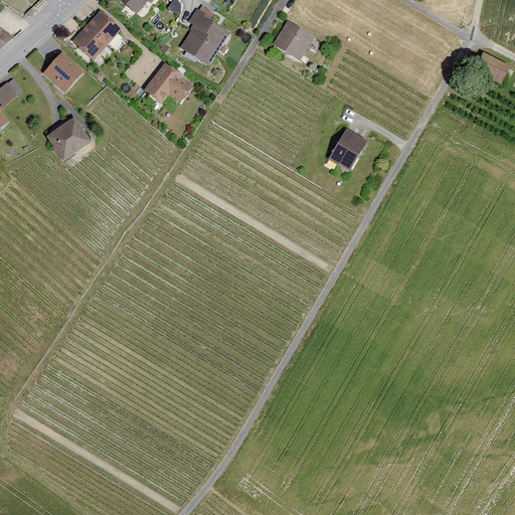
[(156,0),(123,0),(137,11),(145,0),(148,0),(153,4),(156,0)]
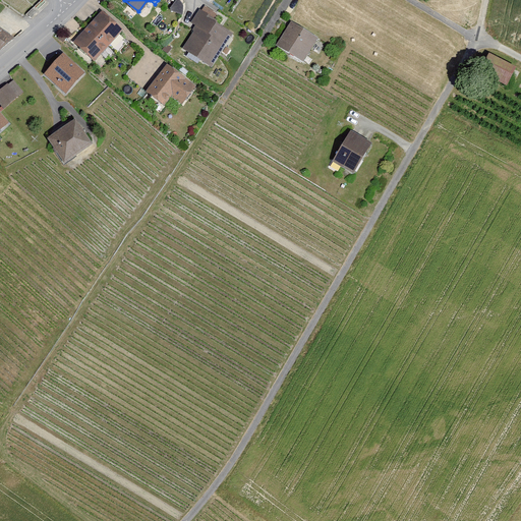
[(217,19),(199,8),(190,22),(195,25),(181,48),(209,65),(218,50),(224,54),(228,47),(223,44),(231,32),(217,22),(217,19)]
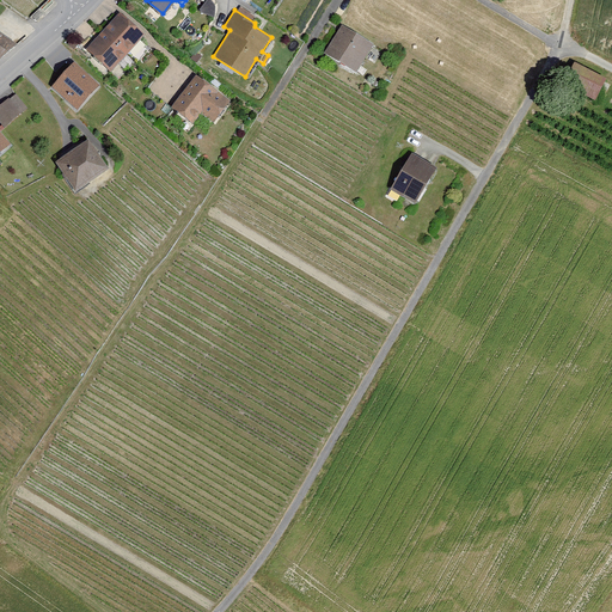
[(145,34),(120,12),(87,49),(112,71),(145,34)]
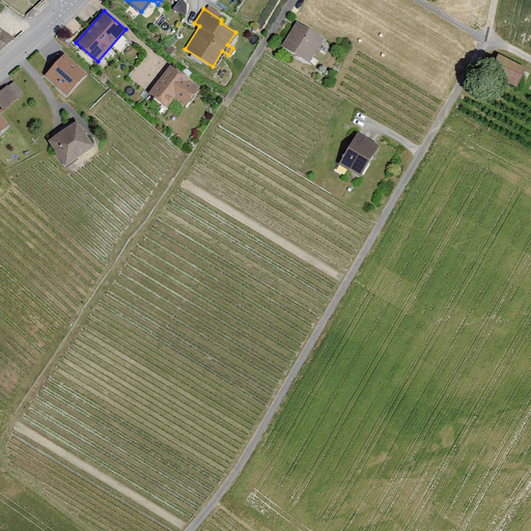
[(298,22),(282,45),(308,61),(324,38),(298,22)]
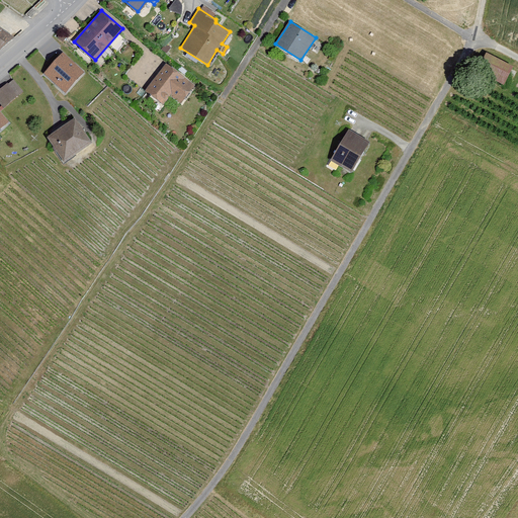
[(0,50),(15,37),(0,27),(0,50)]
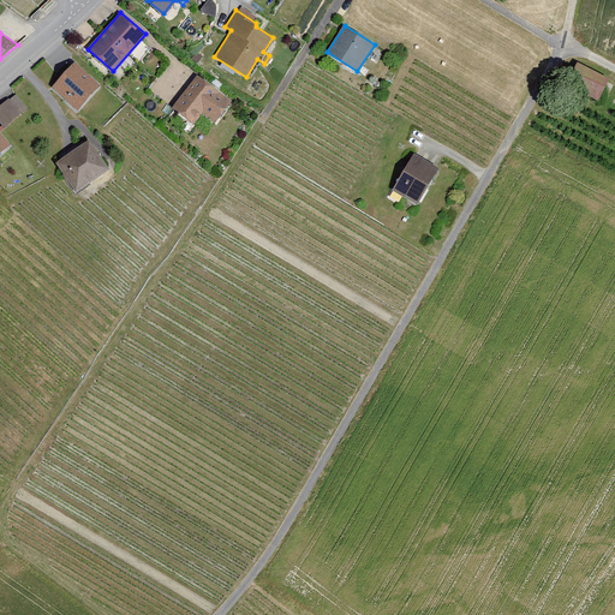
[(100,85),(75,64),(53,87),(78,109),(100,85)]
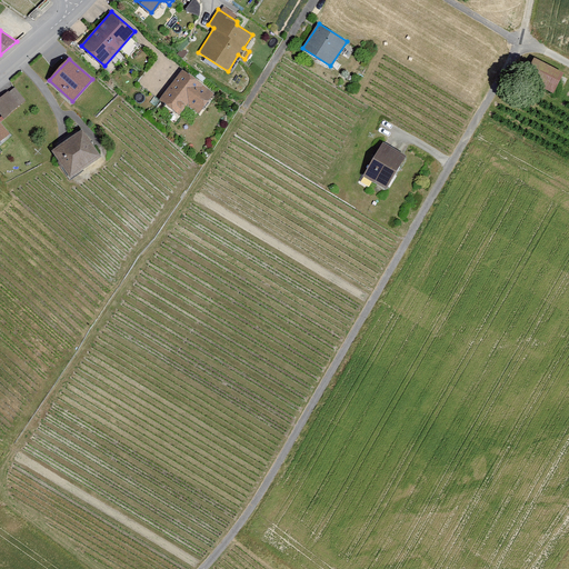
[(568,73),(548,62),(540,79),(568,92),(568,89),(568,73)]
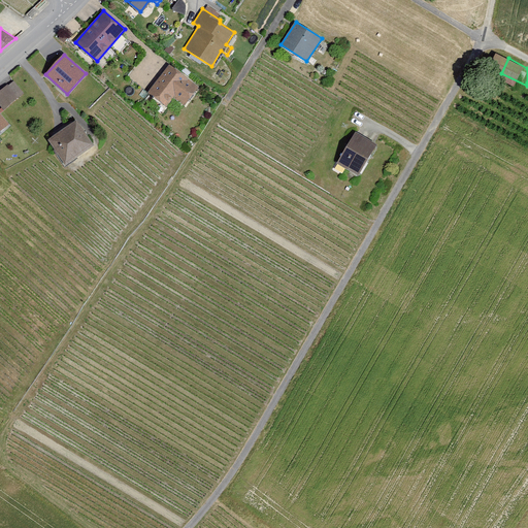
[(198,90),(170,68),(151,94),(167,106),(174,97),(186,106),(198,90)]
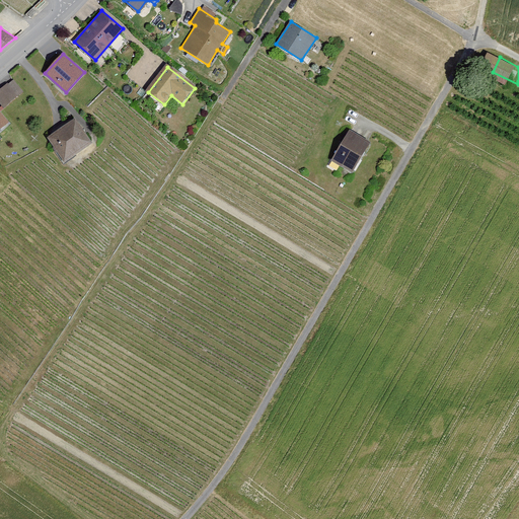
[(14,79),(0,90),(0,101),(4,107),(24,91),(14,79)]
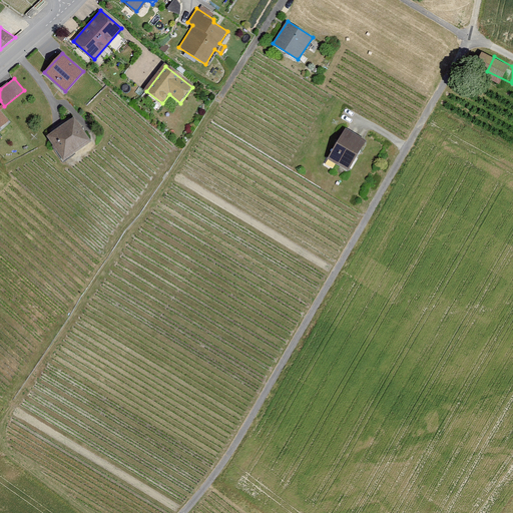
[(0,128),(9,121),(0,110),(0,128)]
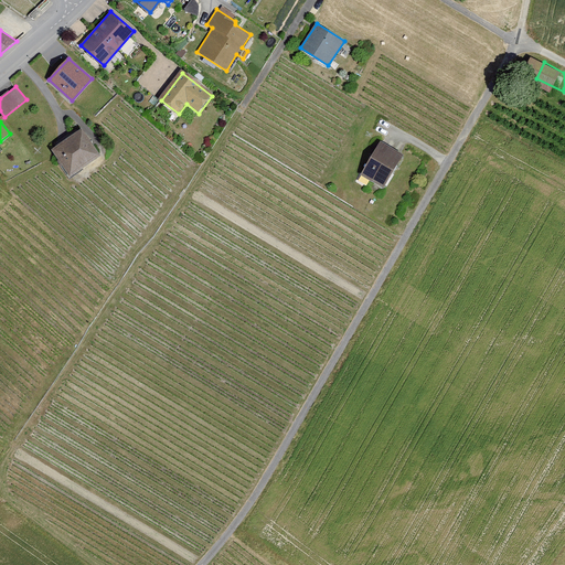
[(98,155),(81,130),(52,150),(68,174),(98,155)]
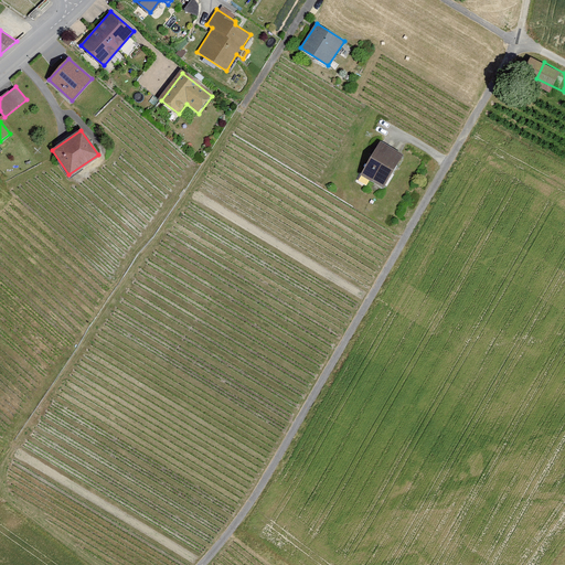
[(385,137),(364,169),(390,185),(411,153),(385,137)]
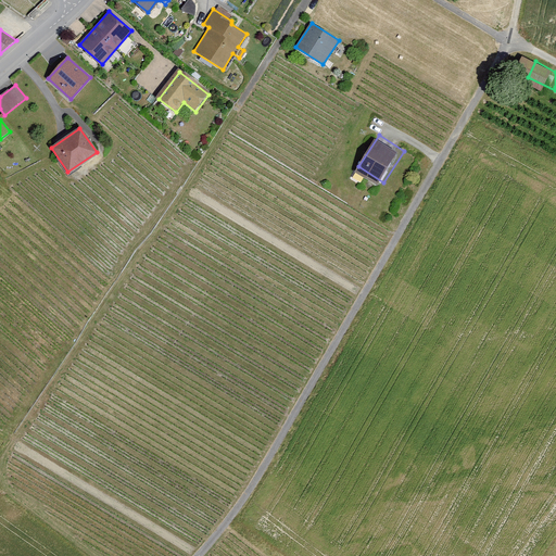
All buildings are outlined.
